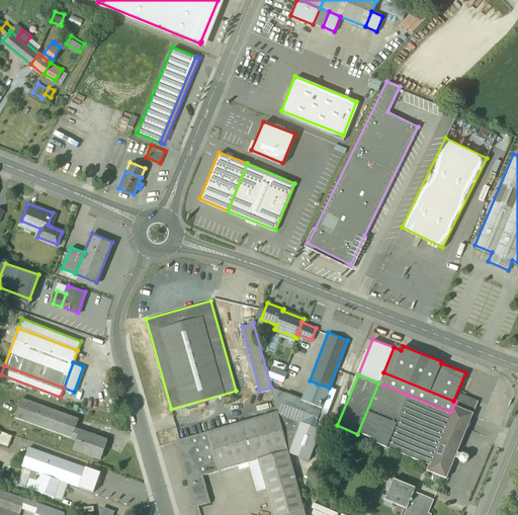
[(310,402),(317,383),(310,380),(303,399),(310,402)]
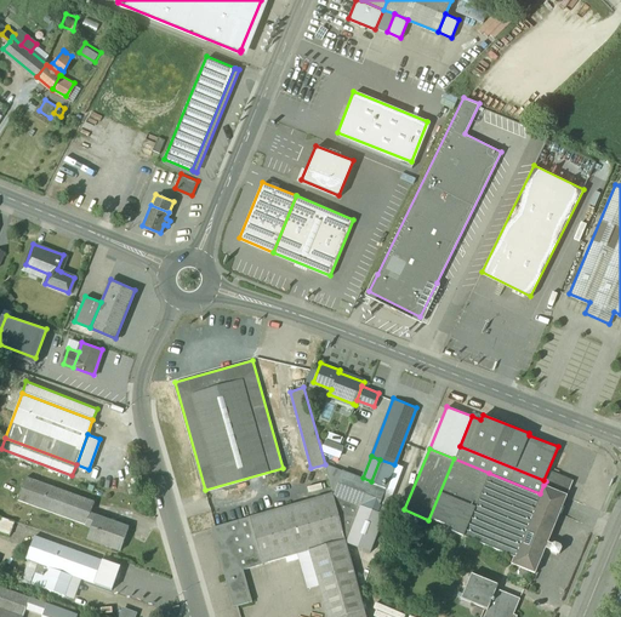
[(489,473),(454,458),(428,520),(429,520),(431,516),(454,526),(451,530),(465,535),(489,473)]
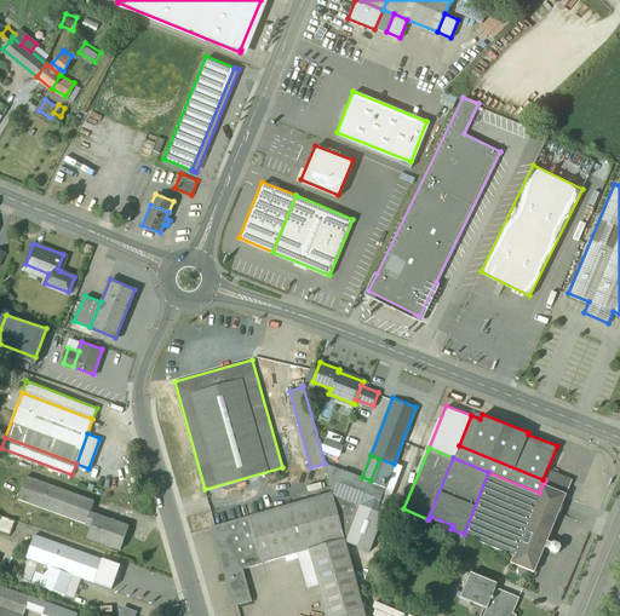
[(394,464),(379,459),(371,481),(385,487),(394,464)]
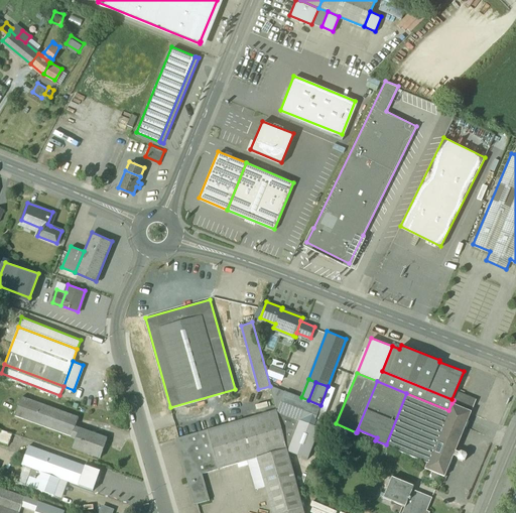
[(284,391),(270,386),(276,408),(277,410),(284,391)]
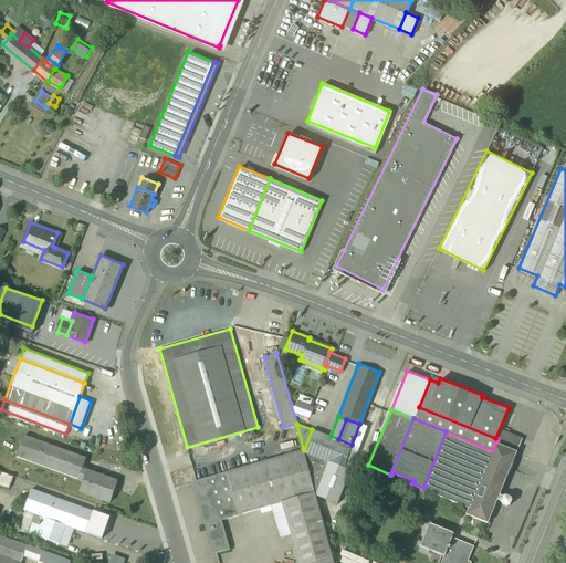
[(522,437),(502,428),(498,439),(495,442),(516,451),(522,437)]
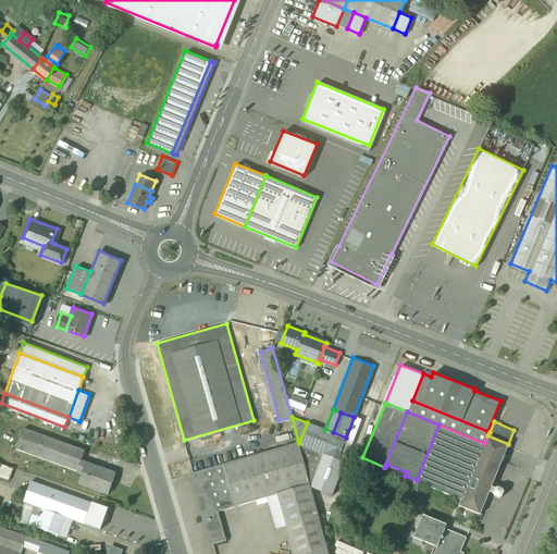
[(325,429),(307,422),(299,443),(337,458),(338,458),(346,438),(333,432),(325,429)]
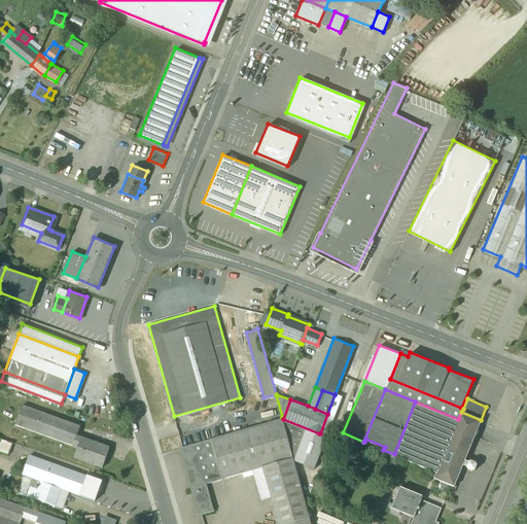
[(458,419),(415,402),(394,454),(436,472),(437,472),(459,420),(458,419)]
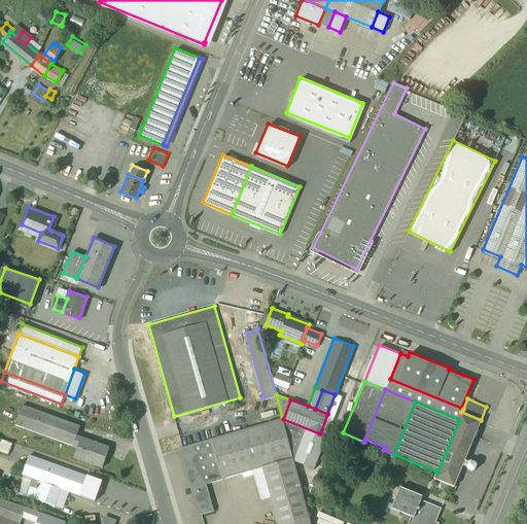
[(80,424),(22,404),(15,423),(73,444),(72,445),(77,447),(80,438),(76,437),(80,424)]
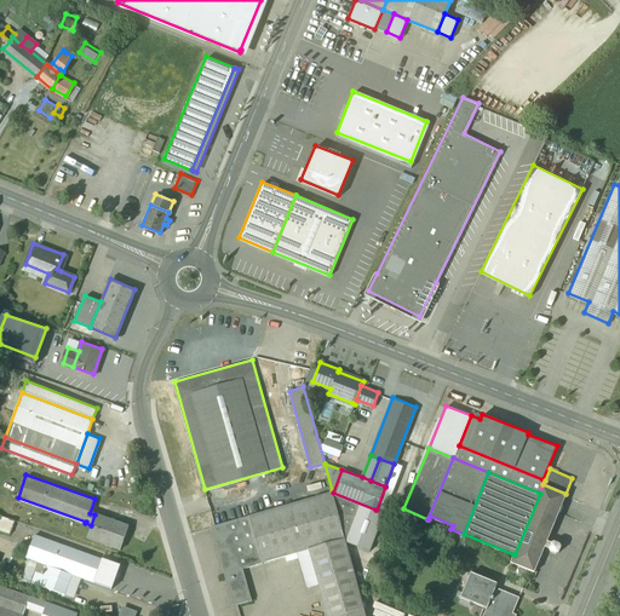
[(566,494),(543,484),(539,493),(540,494),(515,554),(514,554),(511,560),(534,570),(545,545),(546,540),(566,494)]
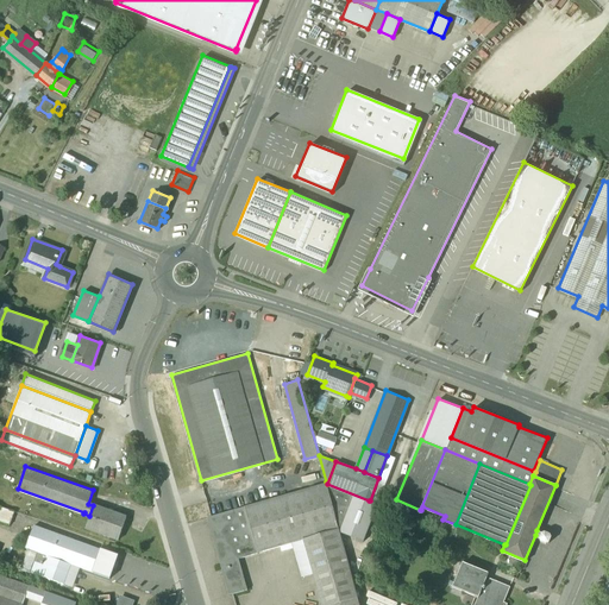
[(326,481),(244,505),(257,550),(303,537),(339,528),(327,484),(326,481)]
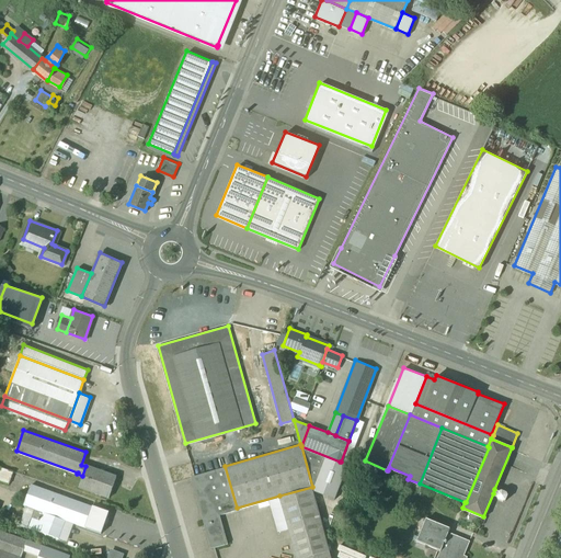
[(340,462),(301,446),(312,487),(312,489),(334,498),(347,464),(341,462),(340,462)]
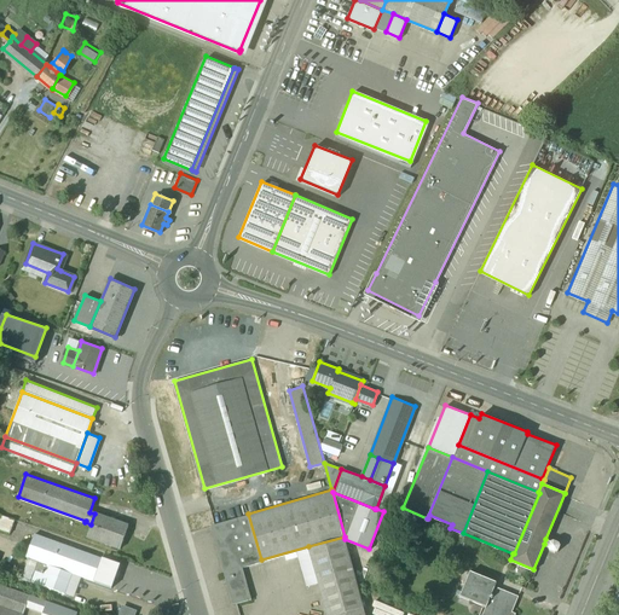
[(15,518),(1,514),(0,515),(0,528),(10,532),(15,518)]
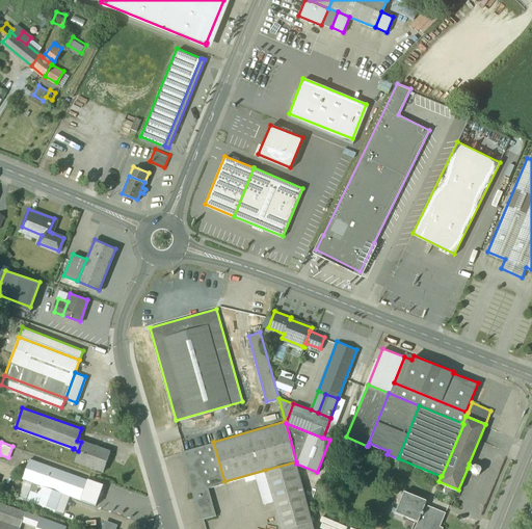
[(98,448),(81,442),(78,451),(75,458),(91,465),(90,466),(103,471),(110,450),(98,446),(98,448)]
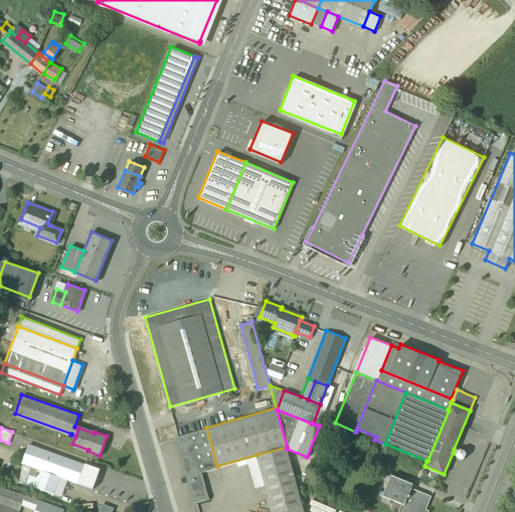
[(206,428),(190,432),(201,471),(217,466),(206,428)]
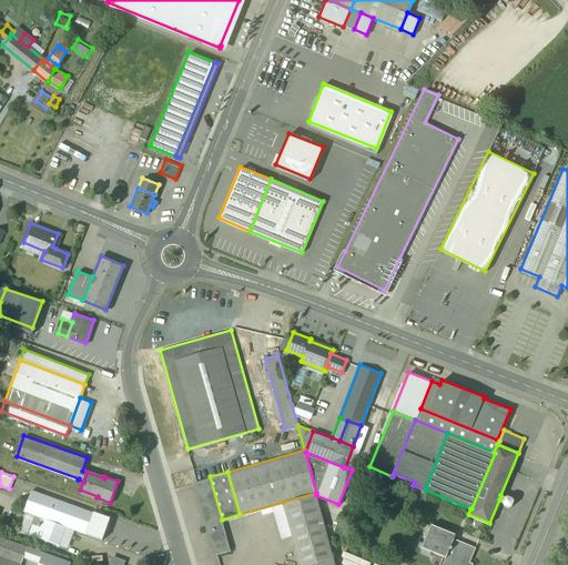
[(210,476),(196,481),(216,553),(230,548),(222,520),(210,476)]
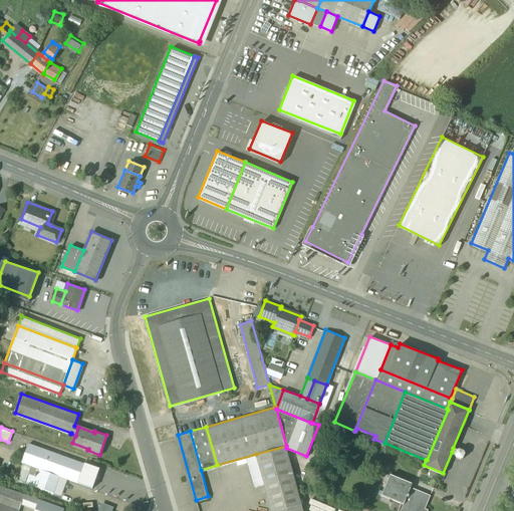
[(95,467),(50,450),(28,442),(22,461),(42,469),(39,476),(29,472),(26,482),(54,492),(60,475),(88,486),(95,467)]
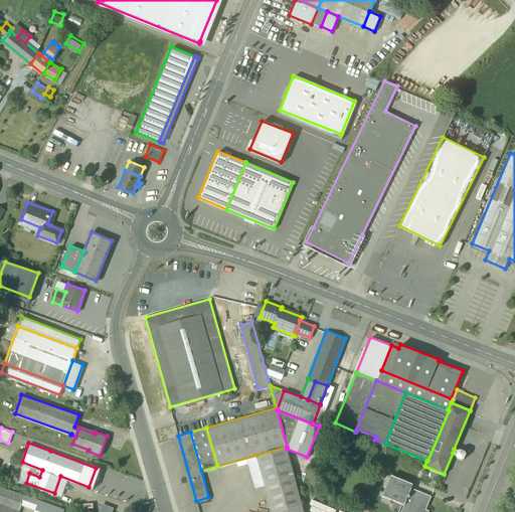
[(287,447),(256,455),(273,511),(275,511),(302,504),(287,449),(287,447)]
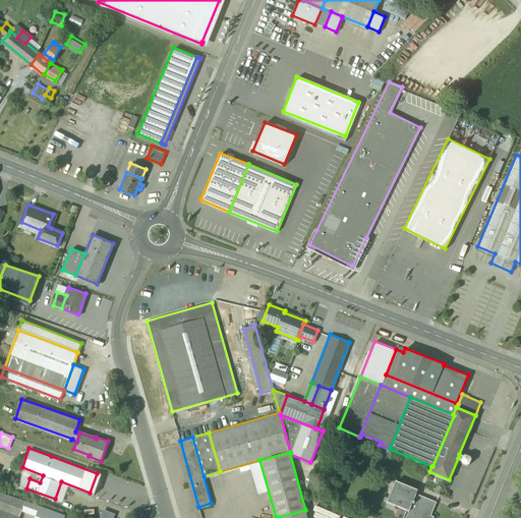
[(465,455),(463,455),(463,456),(459,454),(458,458),(461,460),(462,462),(467,464),(469,463),(471,459),(470,456),(465,455)]
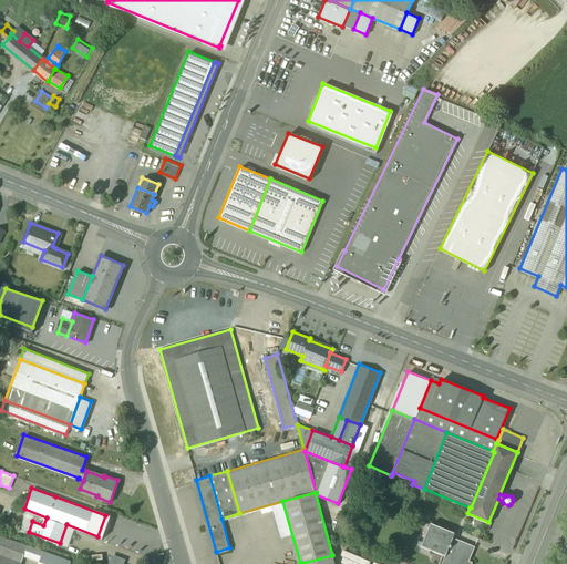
[(455,533),(431,523),(422,542),(431,545),(430,549),(444,555),(441,563),(443,563),(471,563),(473,561),(468,560),(475,545),(453,536),(455,533)]
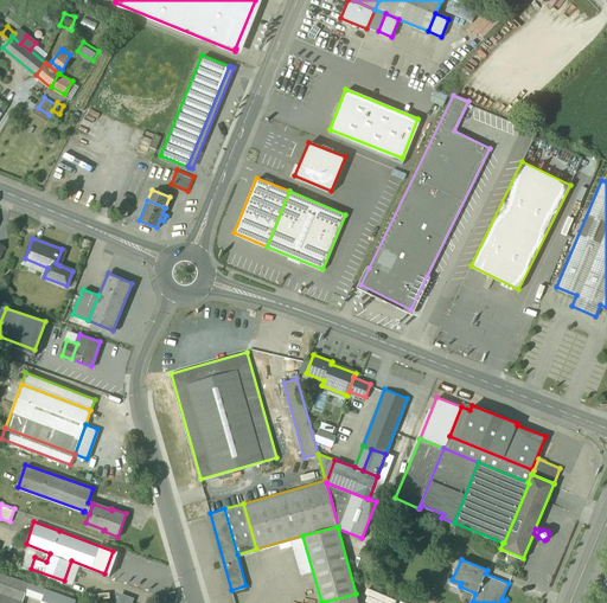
[(45,589),(0,572),(0,602),(21,602),(26,592),(42,598),(45,589)]
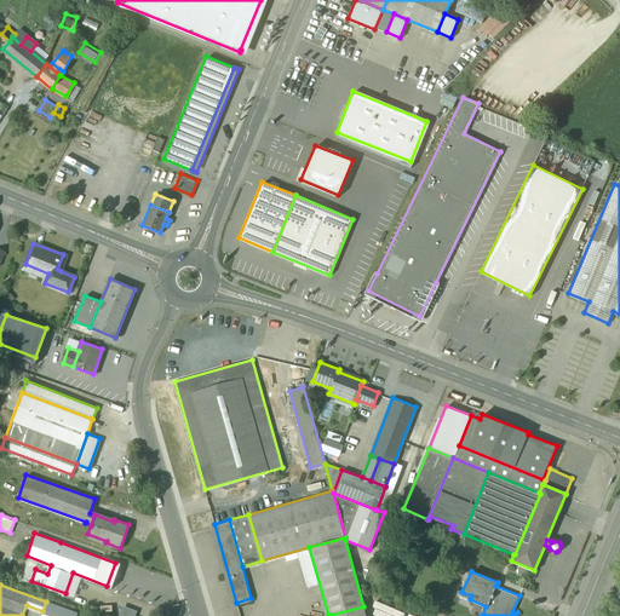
[(65,609),(46,602),(42,611),(41,615),(75,615),(76,615),(64,611),(65,609)]
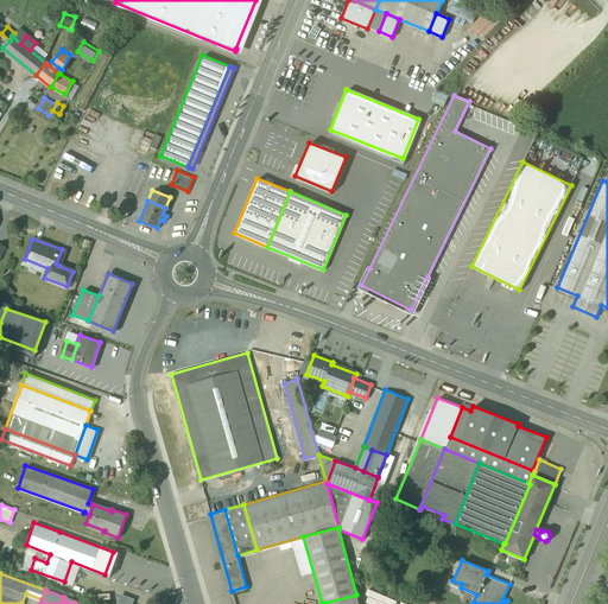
[(113,603),(130,603),(133,596),(118,591),(113,603)]
